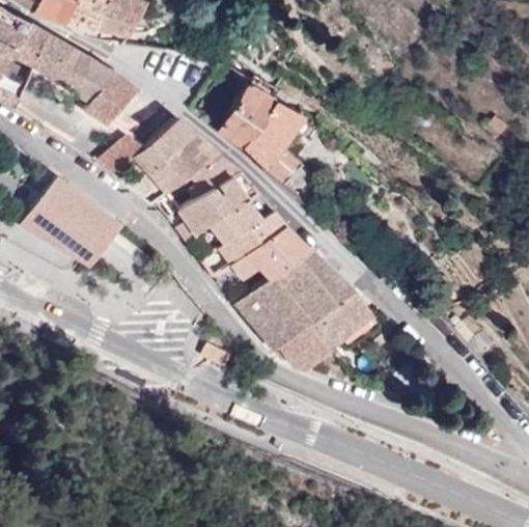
[(12,0),(34,14),(40,0),(12,0)]
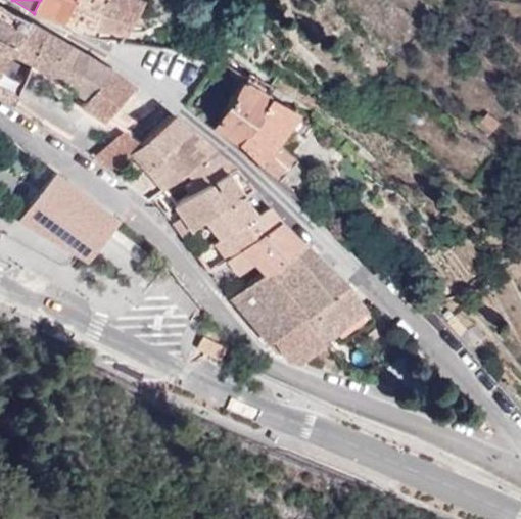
[(73,0),(40,0),(34,13),(62,25),(73,0)]
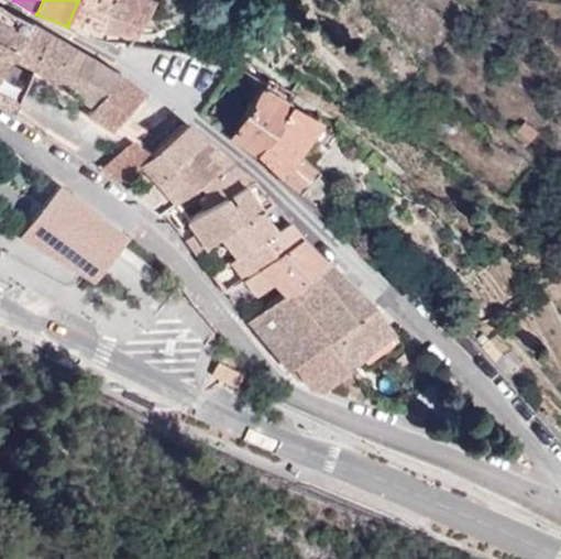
[(106,12),(111,0),(78,0),(67,26),(101,33),(106,12)]
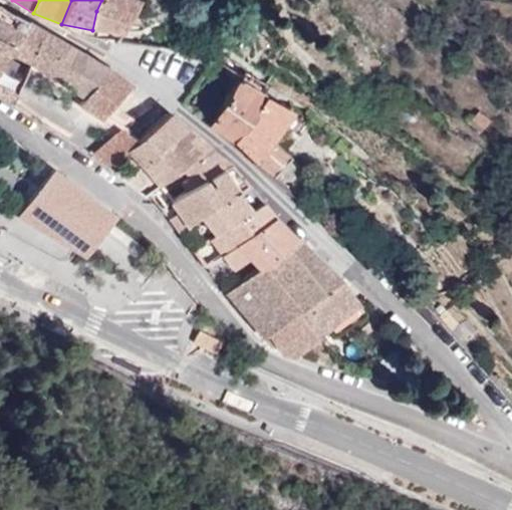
[(92,30),(126,34),(140,2),(133,0),(101,0),(96,11),(92,30)]
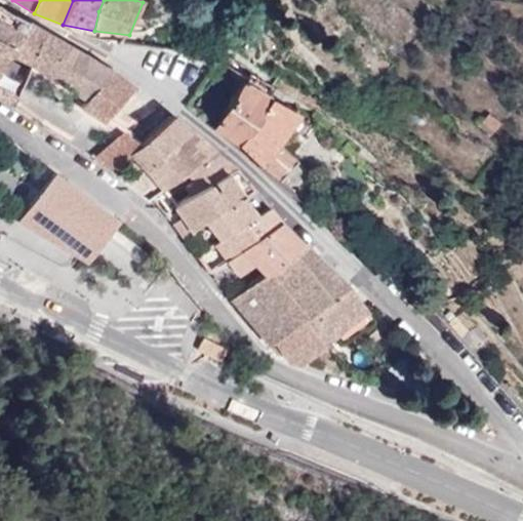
[(45,33),(0,7),(0,73),(11,57),(33,67),(45,33)]
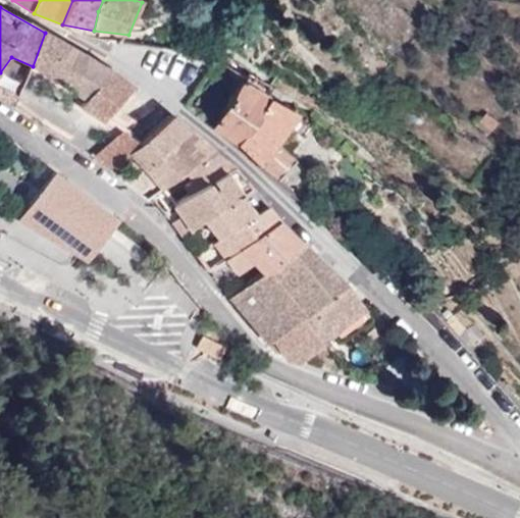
[(112,72),(45,33),(33,66),(89,102),(84,109),(105,126),(135,90),(112,72)]
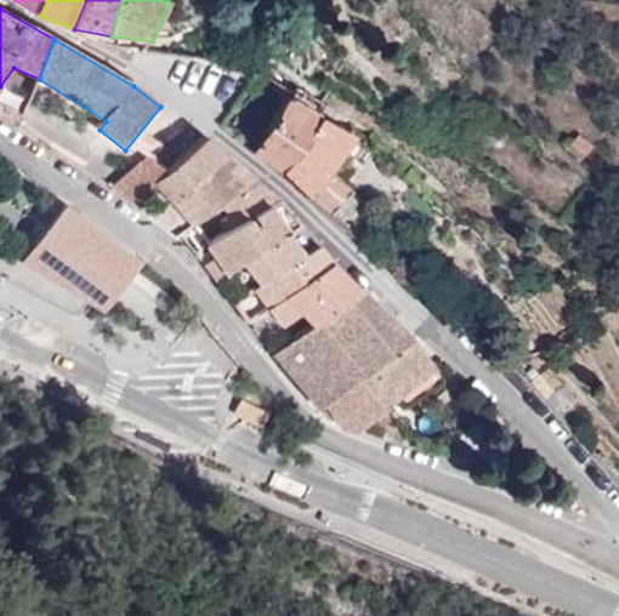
[(255,153),(287,175),(304,148),(322,118),(288,97),(255,153)]
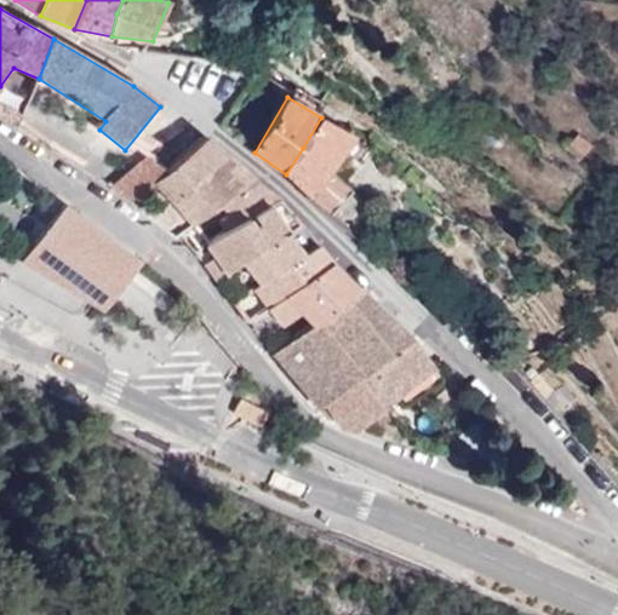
[(0,107),(0,119),(18,131),(24,119),(10,110),(0,107)]
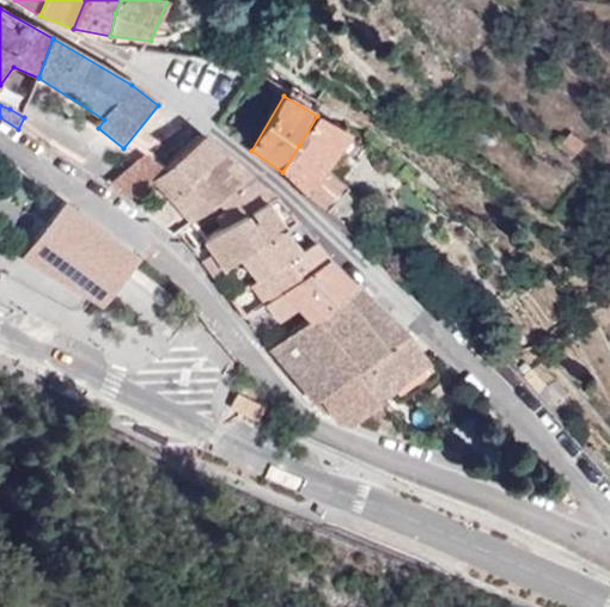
[(329,215),(349,190),(328,170),(349,135),(317,116),(299,146),(282,172),(309,200),(329,215)]
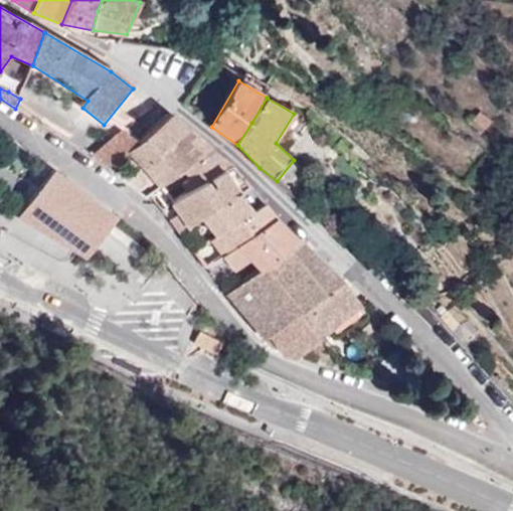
[(116,124),(129,133),(136,122),(124,114),(116,124)]
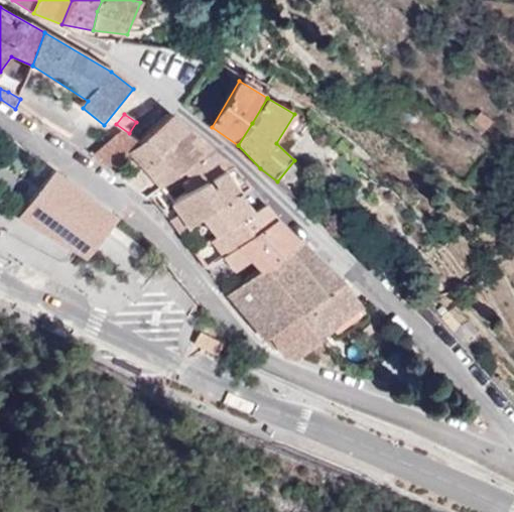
[(144,143),(131,155),(160,189),(182,172),(213,149),(196,133),(173,116),(144,143)]
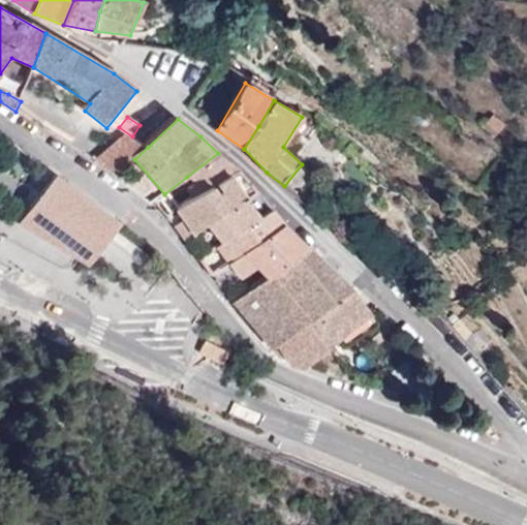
[(134,159),(148,147),(132,136),(99,167),(116,178),(134,159)]
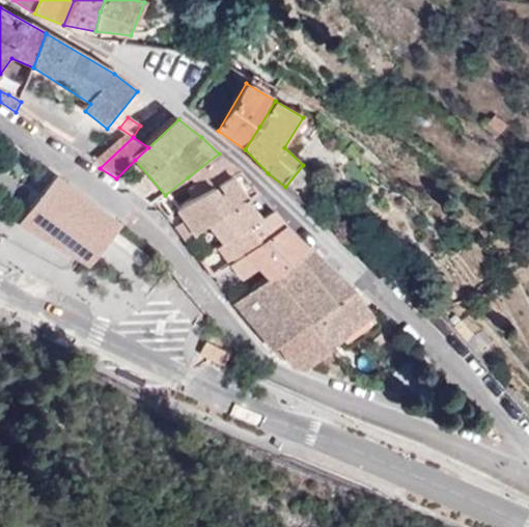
[(238,172),(219,154),(188,177),(196,188),(187,194),(193,201),(238,172)]
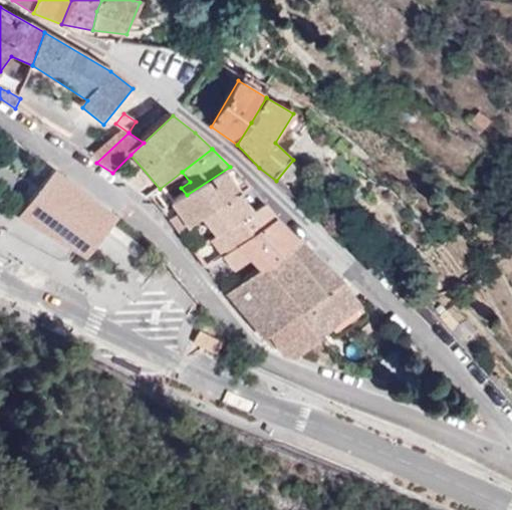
[(276,181),(299,201),(314,183),(309,176),(293,160),(276,181)]
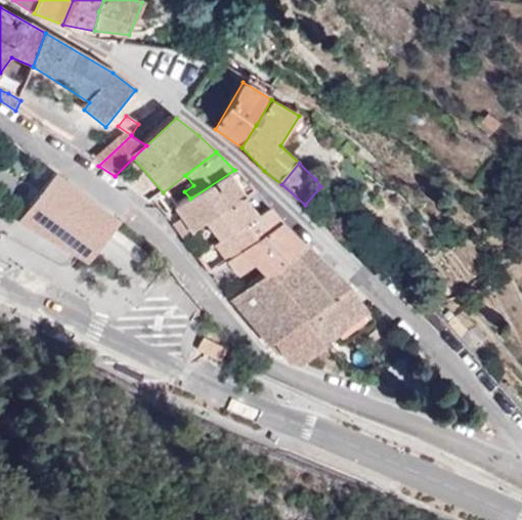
[(176,208),(183,219),(174,227),(185,242),(194,233),(207,223),(254,191),(244,178),(234,170),(190,199),(183,203),(177,207),(176,208)]
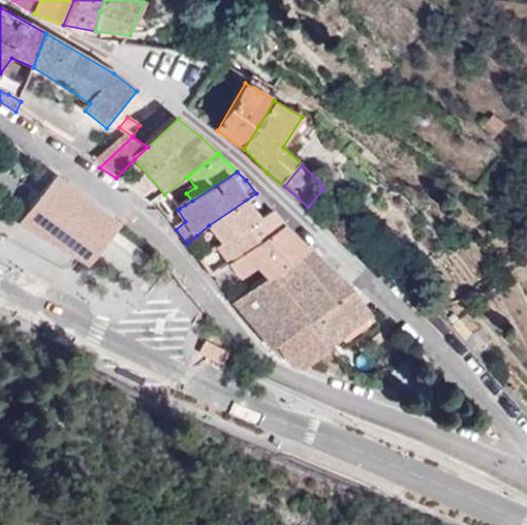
[(56,176),(20,224),(90,266),(120,224),(56,176)]
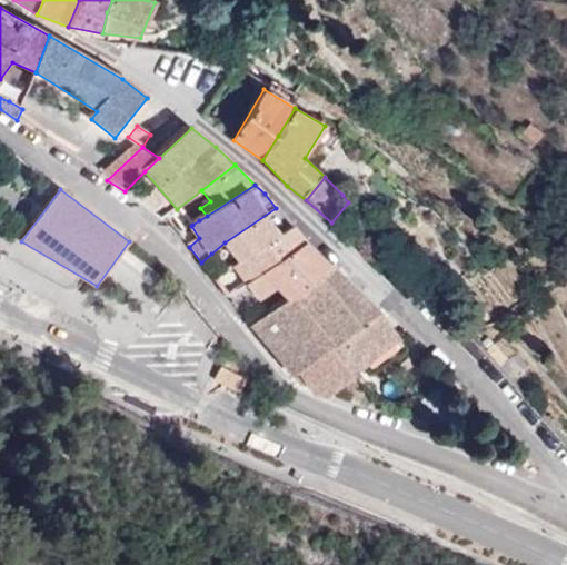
[(290,226),(276,208),(225,243),(240,263),(290,226)]
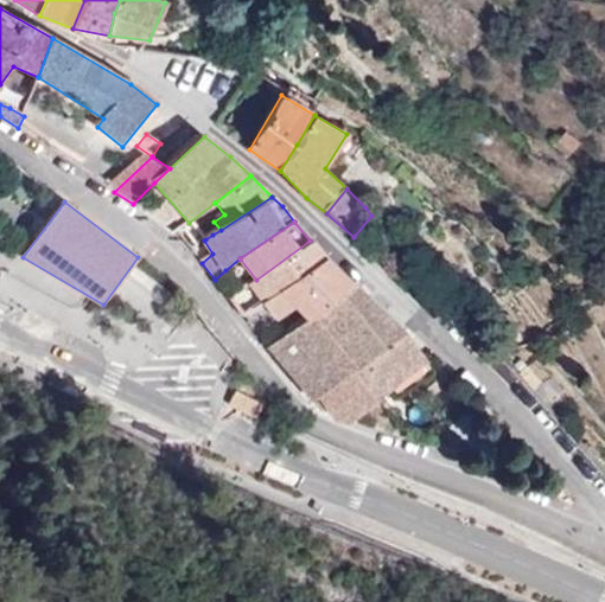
[(527,236),(533,234),(532,232),(528,232),(523,228),(521,222),(518,229),(516,234),(523,239),(527,236)]
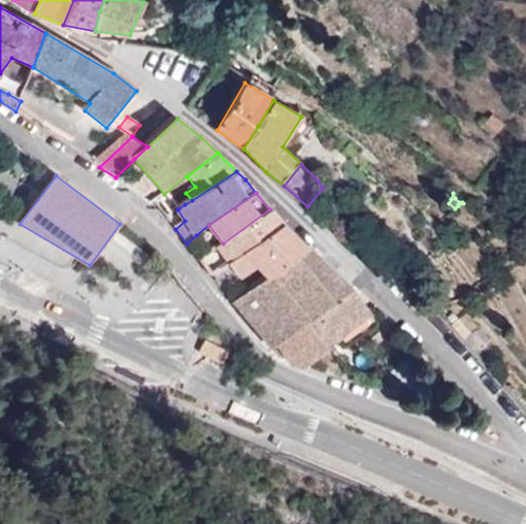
[(282,224),(269,209),(223,243),(235,260),(243,254),(282,224)]
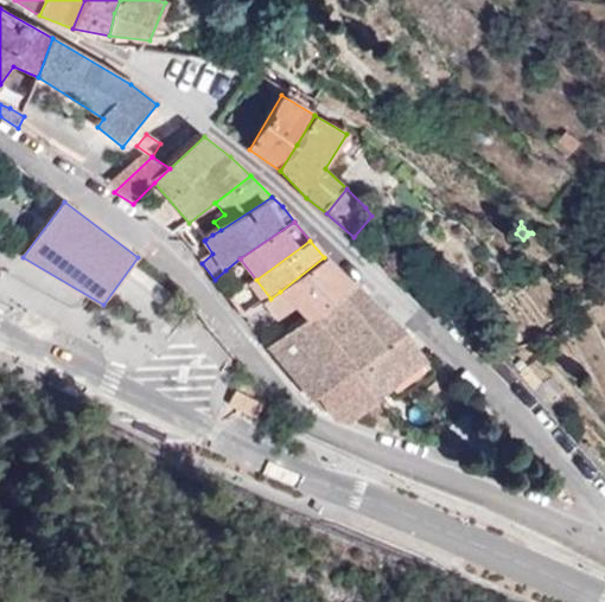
[(352,285),(324,257),(280,292),(295,306),(307,319),(352,285)]
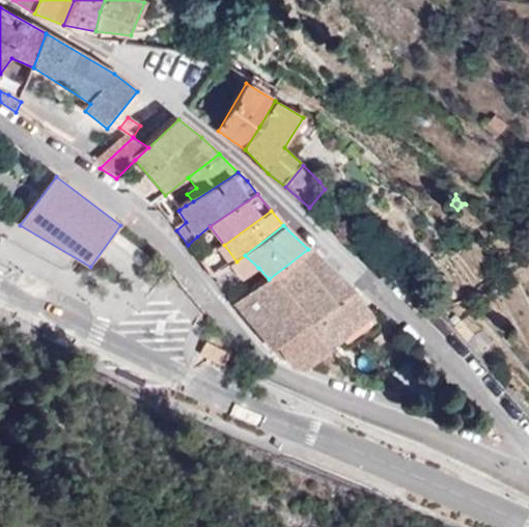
[(237,261),(224,245),(218,249),(230,266),(237,261)]
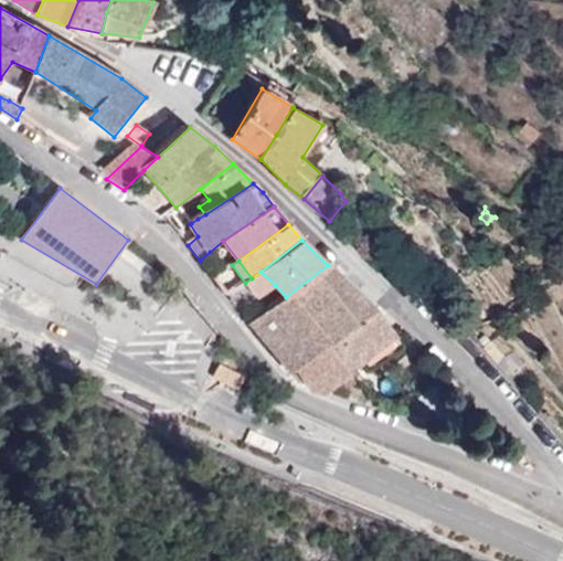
[(374,310),(328,265),(286,297),(251,326),(294,376),(298,371),(374,310)]
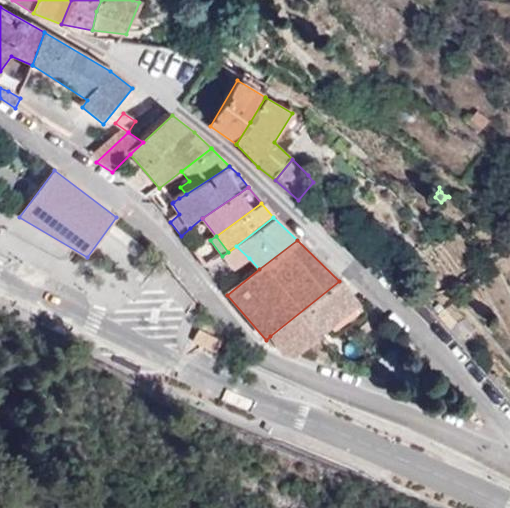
[(236,246),(228,252),(222,256),(235,271),(249,258),(236,246)]
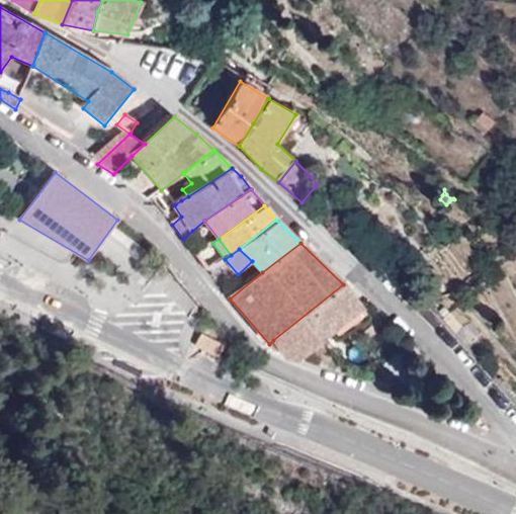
[(363,311),(343,284),(273,340),(279,351),(286,359),(298,361),(322,342),(363,311)]
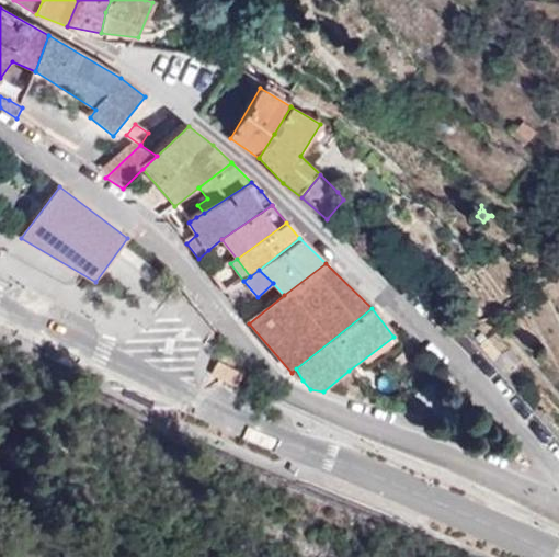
[(394,337),(349,371),(357,383),(402,348),(394,337)]
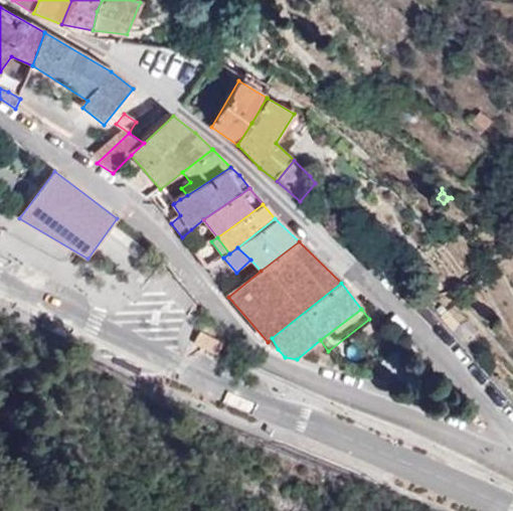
[(196,346),(219,357),(224,345),(201,334),(196,346)]
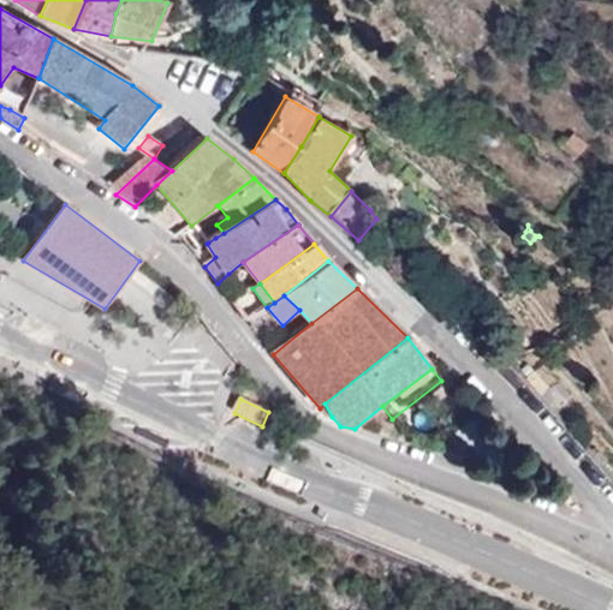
All buildings are outlined.
